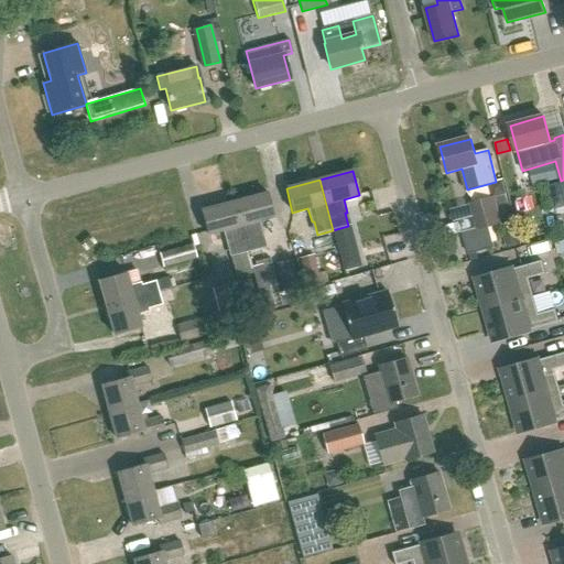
[(505,193),(502,182),(490,185),(492,196),(505,193)]
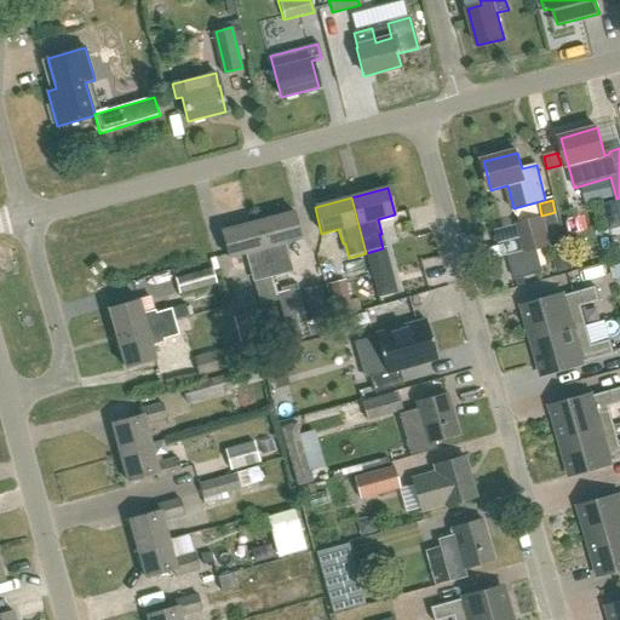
[(288,258),(285,244),(302,239),(294,213),(258,223),(273,277),(290,274),(286,259),(288,258)]
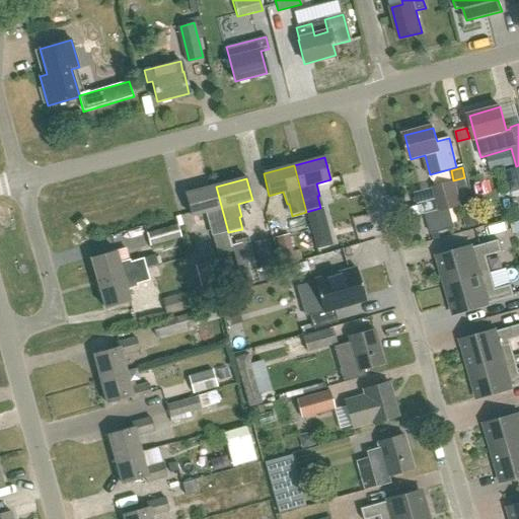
[(463,206),(457,180),(434,187),(440,211),(428,214),(433,233),(456,227),(452,210),(463,206)]
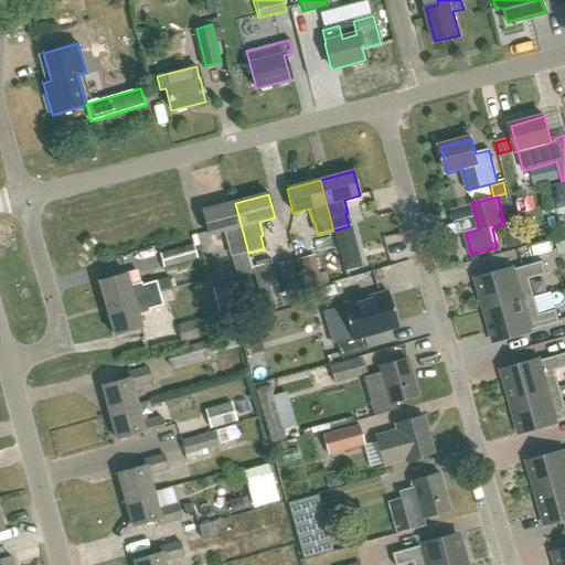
[(201,212),(208,235),(223,232),(226,245),(228,244),(233,257),(248,253),(235,203),(201,212)]
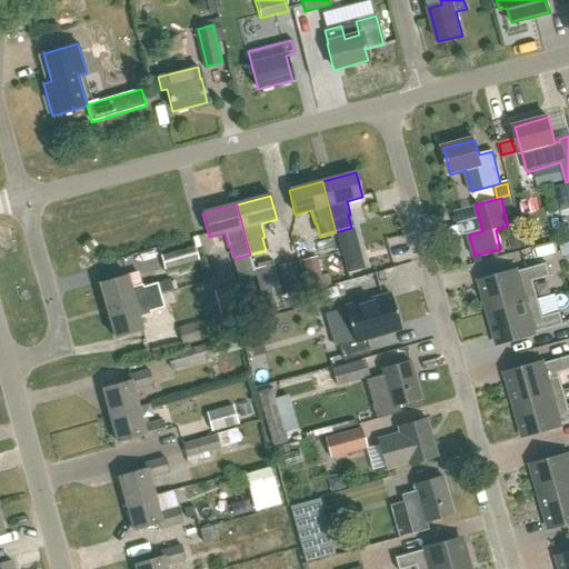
[(166,270),(199,260),(195,246),(161,255),(166,270)]
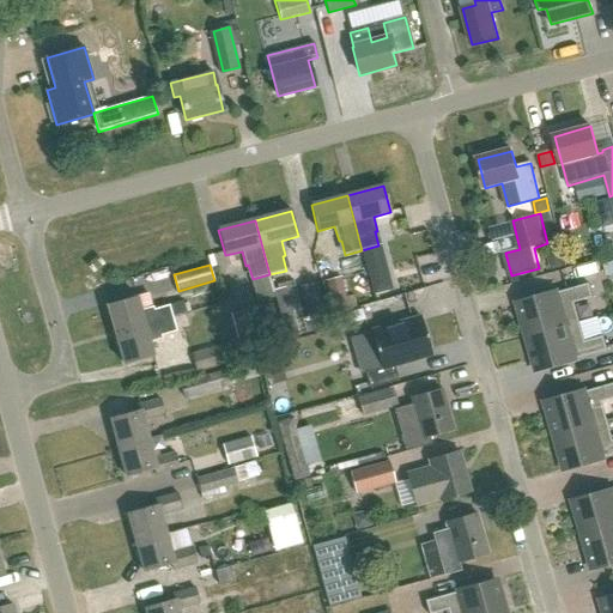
[(389,289),(384,268),(369,272),(374,292),(389,289)]
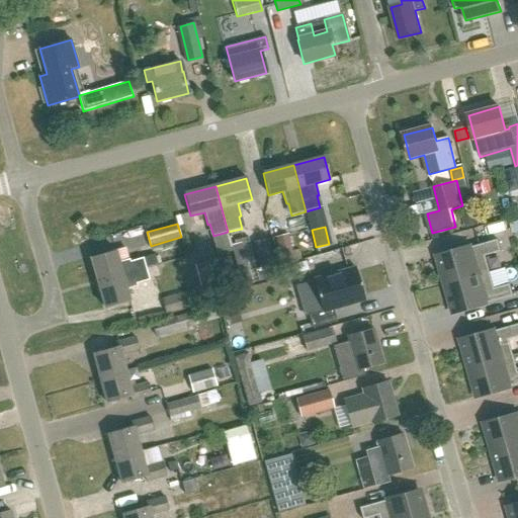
[(281,260),(294,257),(288,235),(275,238),(281,260)]
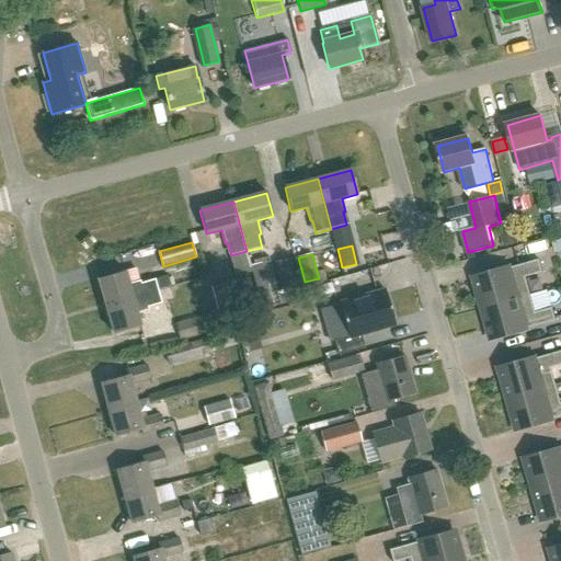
[(283,294),(296,290),(289,260),(275,263),(283,294)]
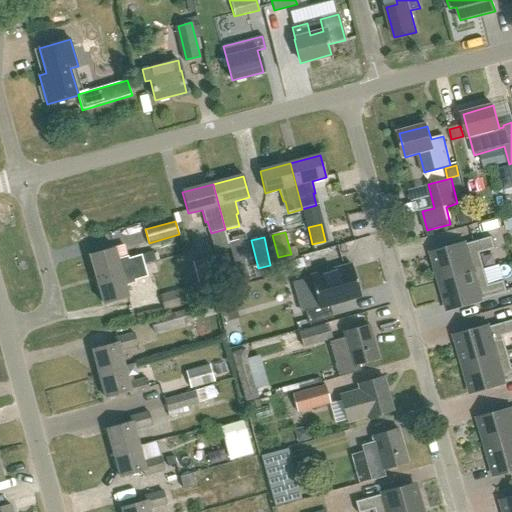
[(432,254),(440,282),(484,270),(479,254),(495,249),(492,238),(432,254)]
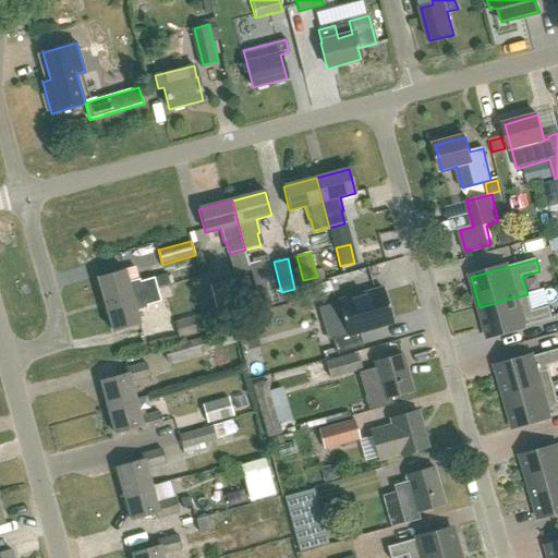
[(271,305),(261,262),(252,264),(263,307),(271,305)]
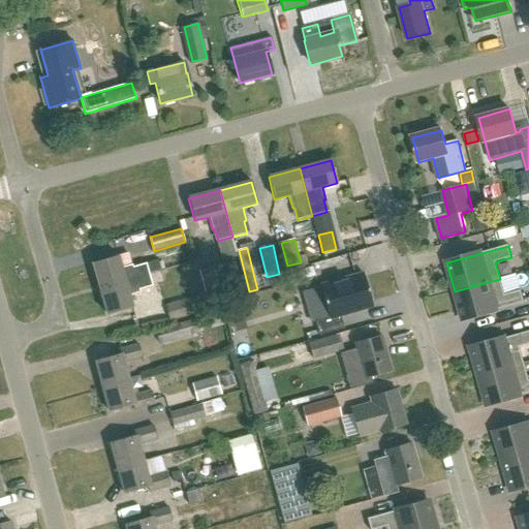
[(99,289),(125,282),(150,275),(147,263),(133,268),(132,265),(121,268),(118,256),(92,263),(99,289)]
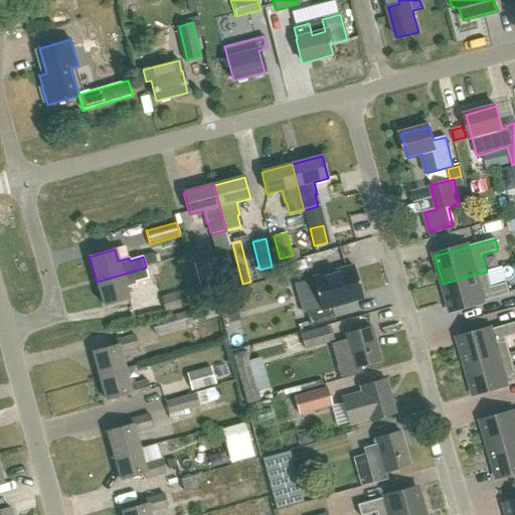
[(154,253),(143,256),(146,268),(157,265),(154,253)]
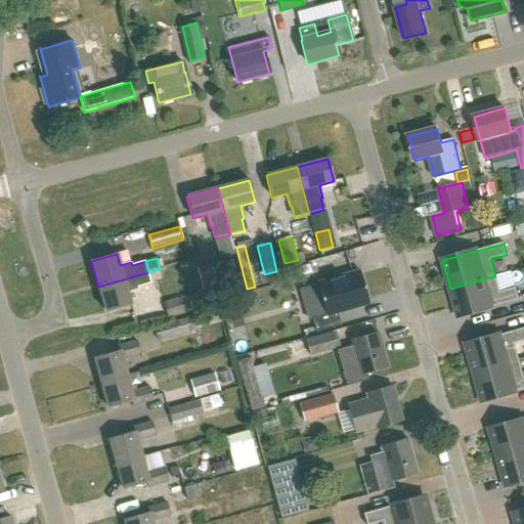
[(232,279),(227,259),(195,268),(201,288),(232,279)]
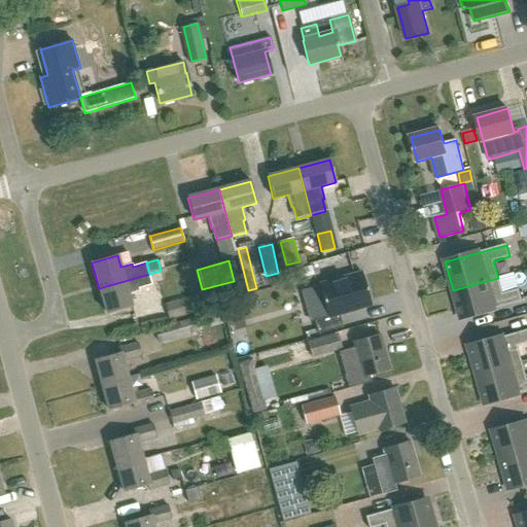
[(161,271),(149,274),(151,284),(164,281),(161,271)]
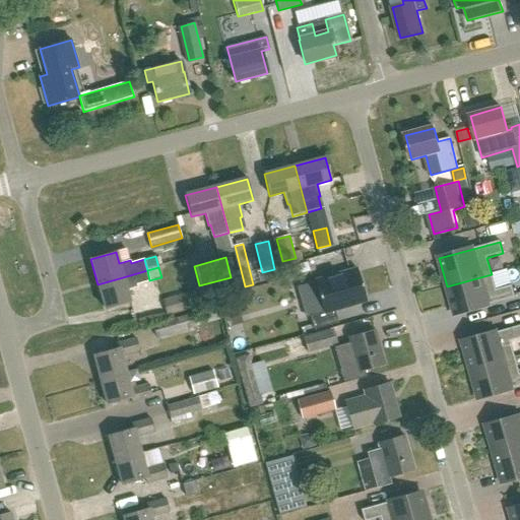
[(356,269),(315,281),(324,313),(310,317),(314,330),(338,323),(334,310),(366,301),(356,269)]
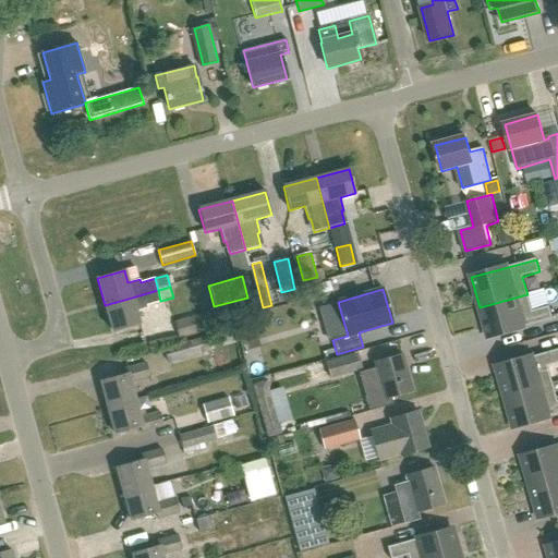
[(158,290),(132,298),(105,305),(112,332),(140,324),(136,311),(147,307),(147,304),(160,301),(158,290)]
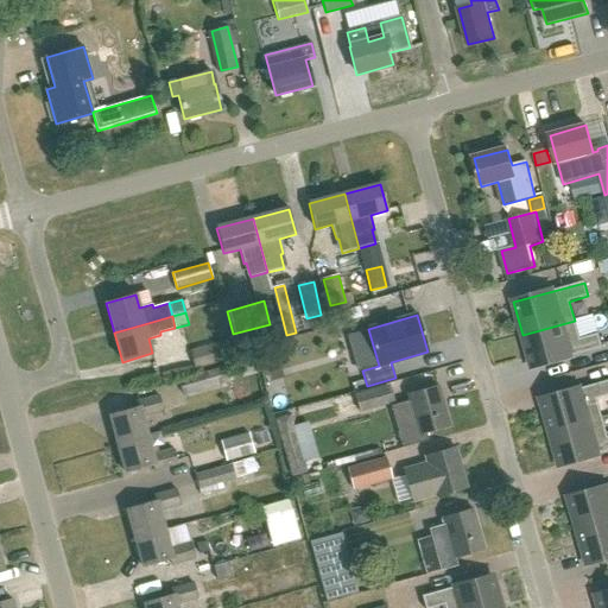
[(580,340),(575,321),(523,335),(532,368),(602,348),(599,334),(580,340)]
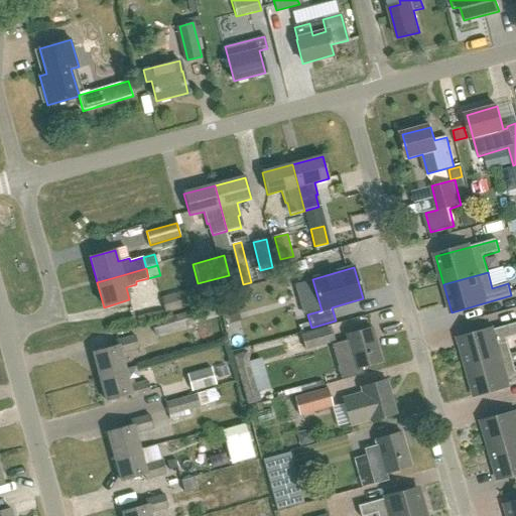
[(167,312),(201,303),(197,288),(163,297),(167,312)]
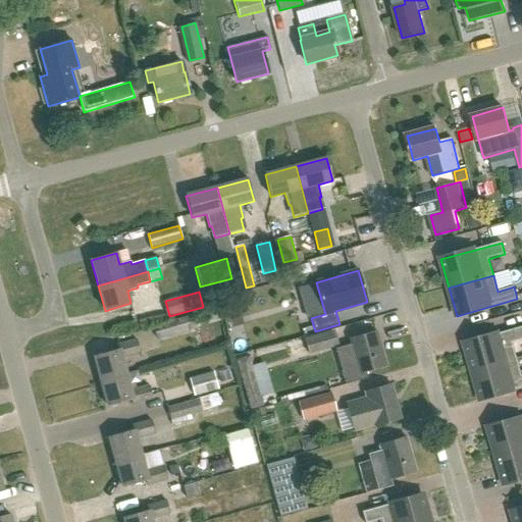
[(159,338),(198,327),(194,314),(155,324),(159,338)]
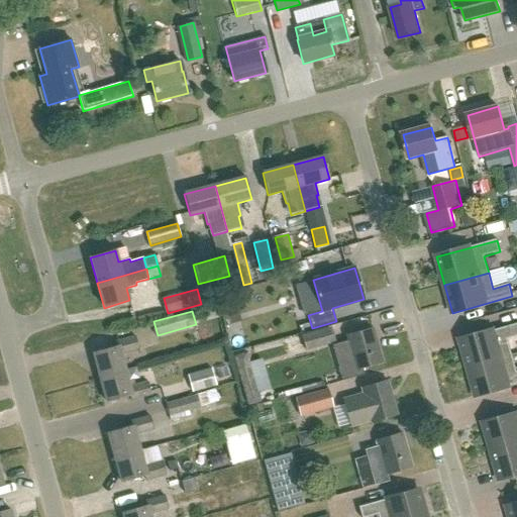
[(516,324),(460,340),(468,369),(512,356),(508,339),(516,336),(516,324)]
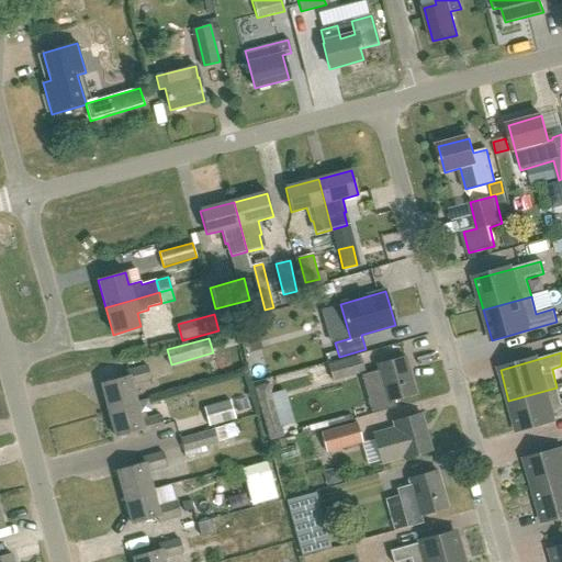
[(362,356),(330,364),(335,381),(367,372),(362,356)]
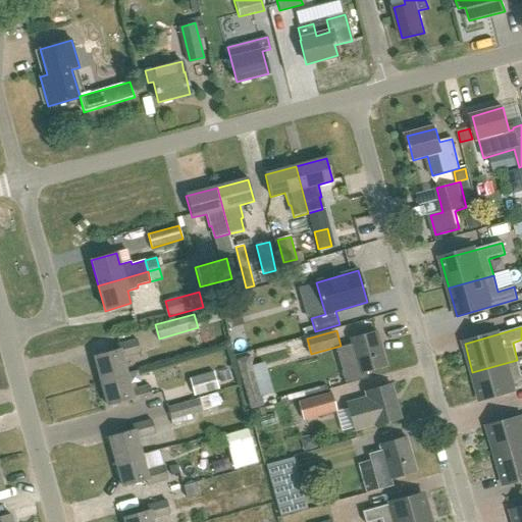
[(351,345),(334,349),(345,384),(367,378),(365,371),(385,366),(375,332),(349,340),(351,345)]
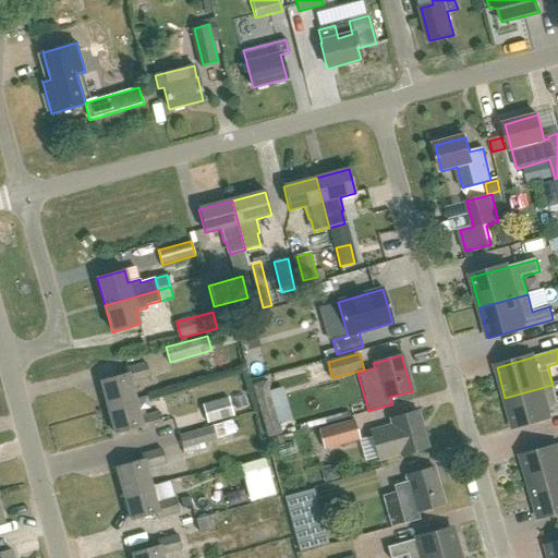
[(327,361),(311,365),(315,380),(331,375),(327,361)]
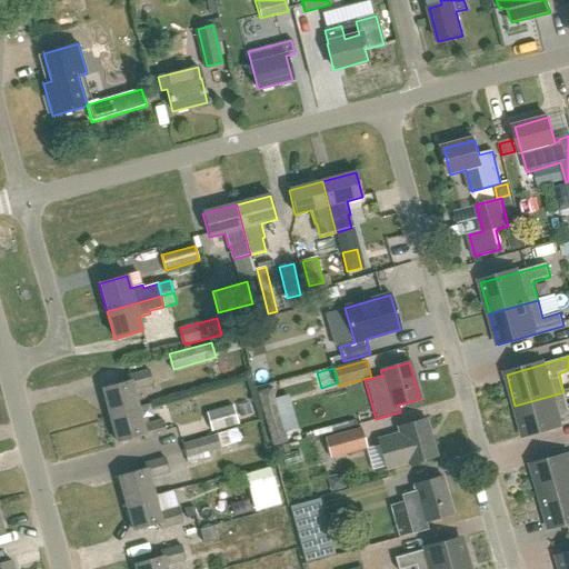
[(138,408),(133,389),(152,385),(149,371),(127,377),(128,381),(102,388),(110,416),(138,408)]
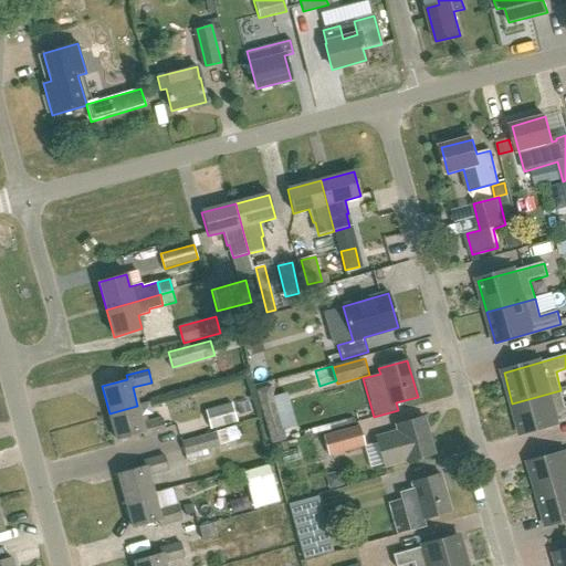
[(255,390),(271,443),(286,439),(270,386),(255,390)]
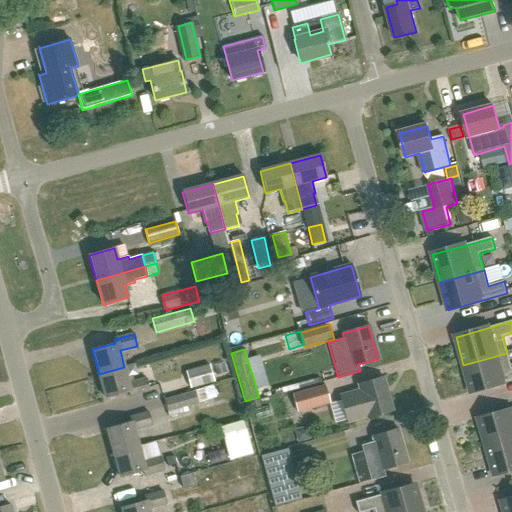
[(511,368),(511,369),(507,353),(463,365),(471,393),(511,381),(511,368)]
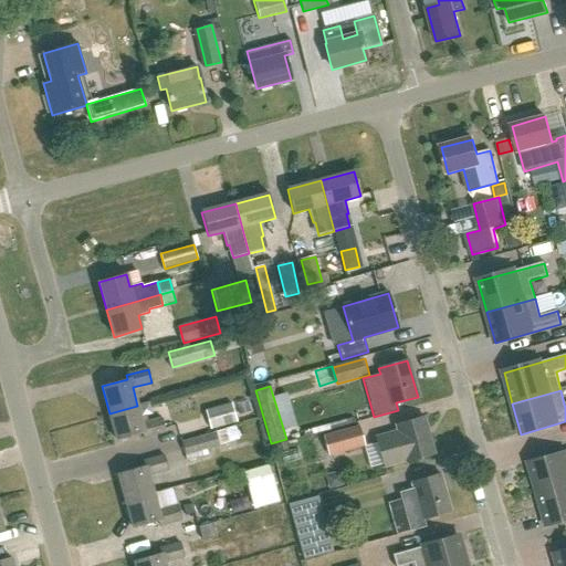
[(247,401),(236,405),(238,416),(249,412),(247,401)]
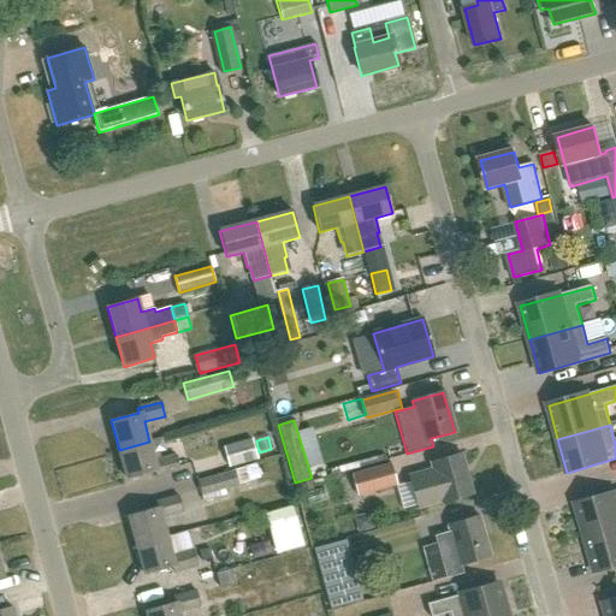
[(254,439),(226,446),(231,467),(260,460),(254,439)]
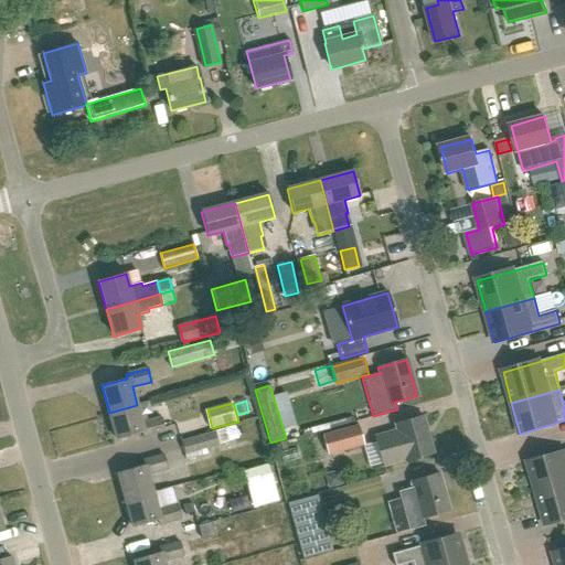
[(109,413),(117,440),(141,433),(144,438),(166,432),(162,419),(142,424),(137,405),(109,413)]
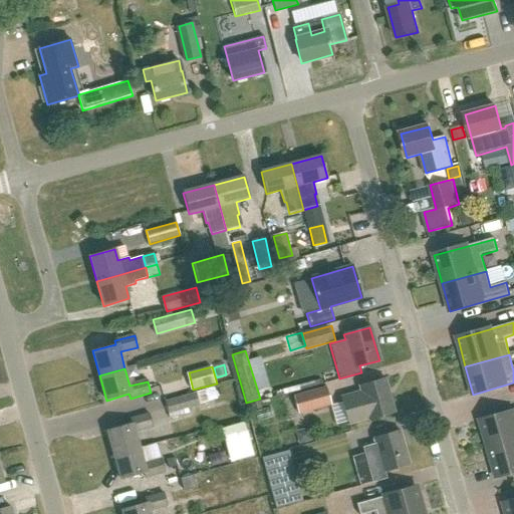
[(358,387),(359,392),(340,397),(348,425),(367,420),(395,412),(384,378),(358,387)]
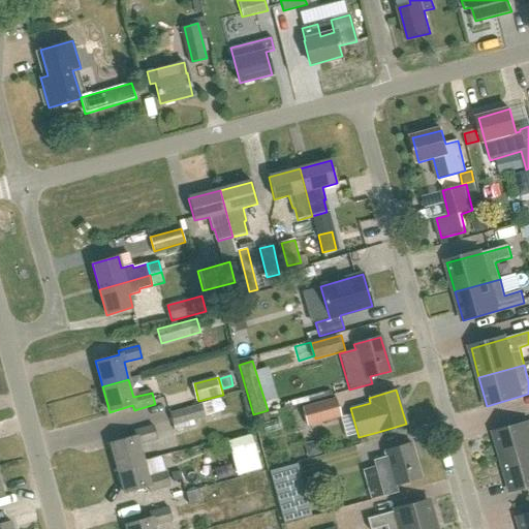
[(309,426),(343,416),(338,398),(304,407),(309,426)]
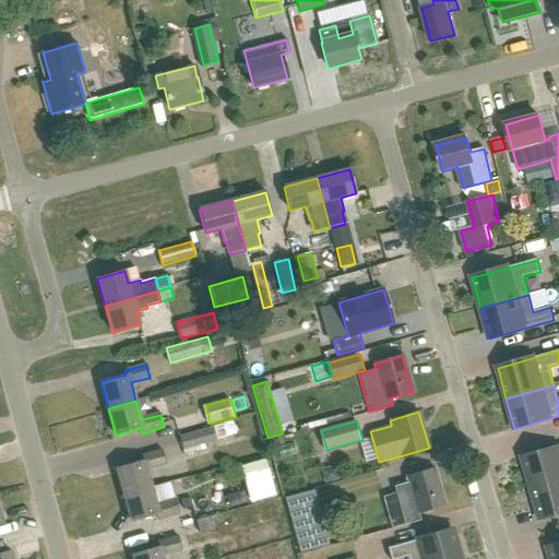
[(182,450),(216,441),(213,427),(179,436),(182,450)]
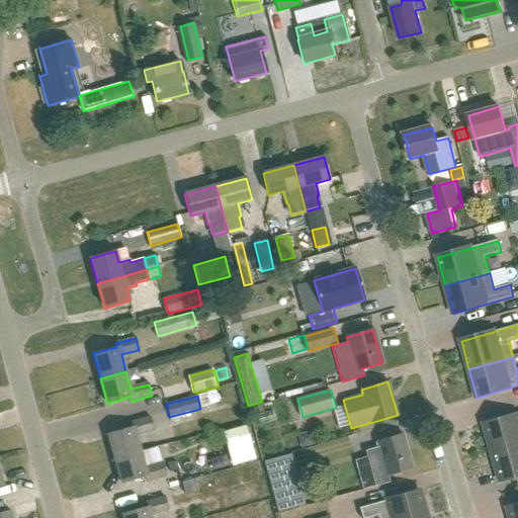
[(517,415),(485,425),(493,453),(517,445),(517,415)]
